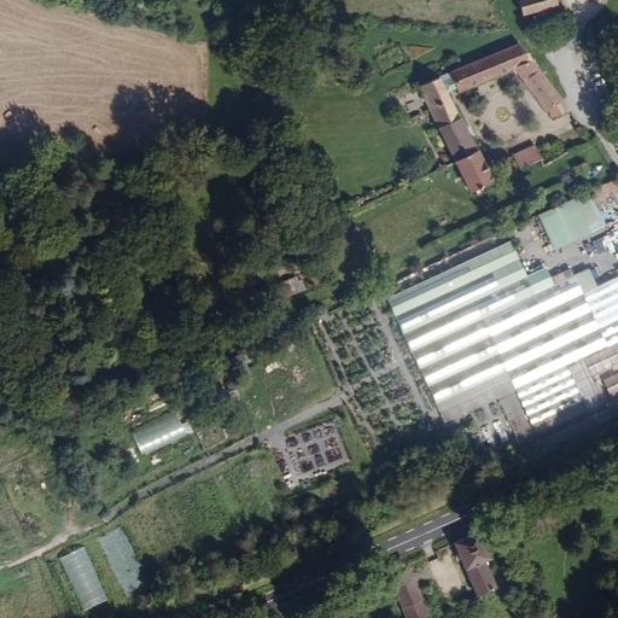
[(543,7),(540,0),(512,0),(517,9),(529,4),(531,12),(543,7)]
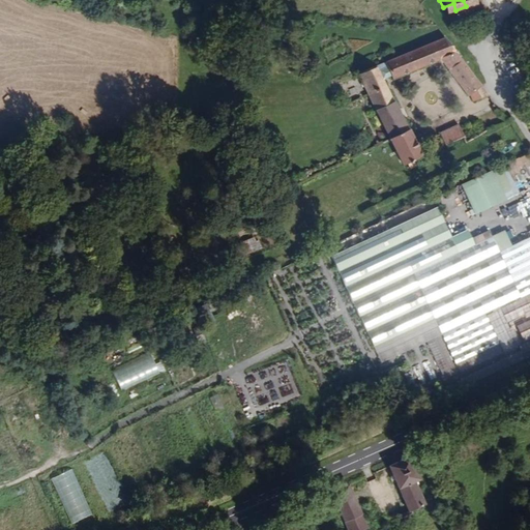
[(486,102),(437,39),(352,78),(399,169),(415,162),(376,87),(433,61),(472,110),(486,102)]
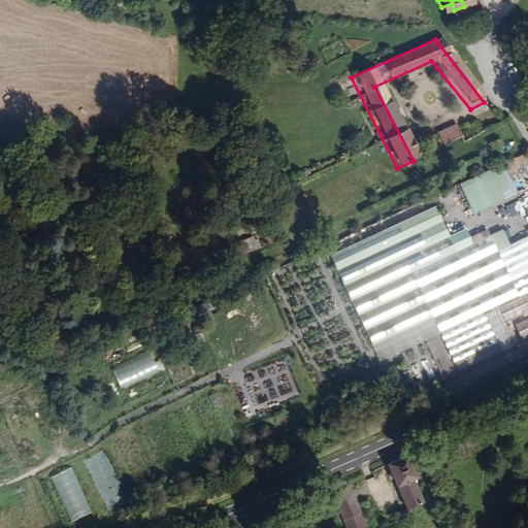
[(456,138),(450,125),(432,133),(438,146),(456,138)]
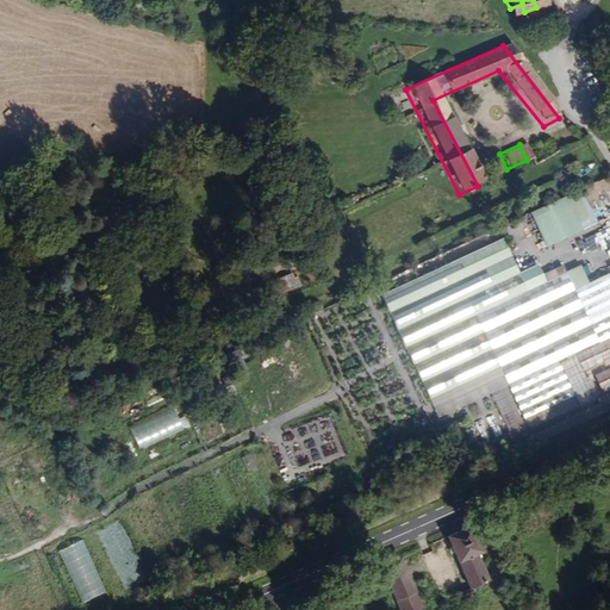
[(596,223),(580,188),(529,212),(545,246),(596,223)]
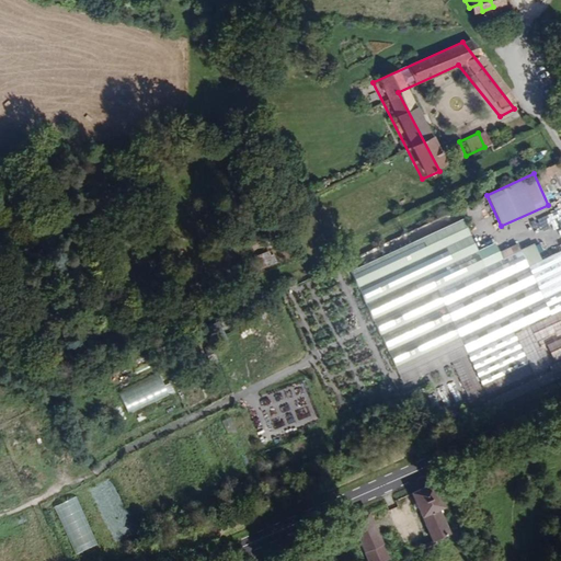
[(461,215),(350,265),(401,386),(460,358),(431,295),(516,255),(524,272),(542,263),(533,244),(521,250),(516,242),(497,252),(494,244),(477,252),(461,215)]
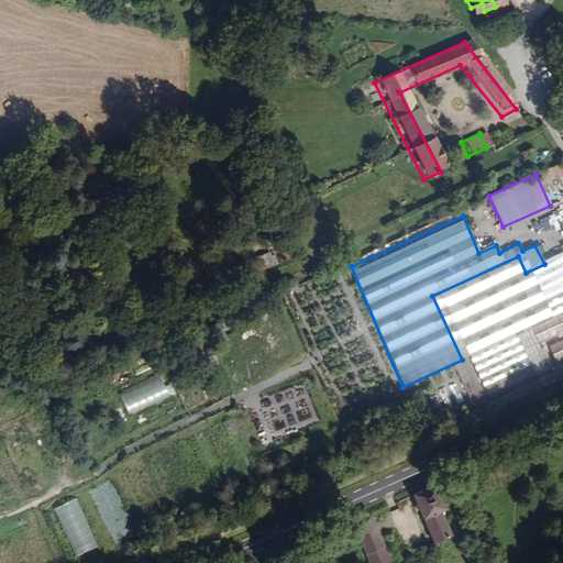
[(562,254),(544,264),(526,273),(518,256),(432,296),(462,360),(477,392),(523,371),(508,338),(562,311),(562,254)]
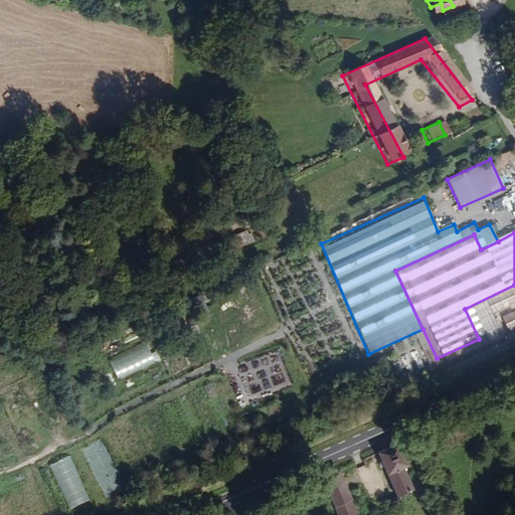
[(148,342),(104,359),(113,381),(163,361),(158,350),(152,353),(148,342)]
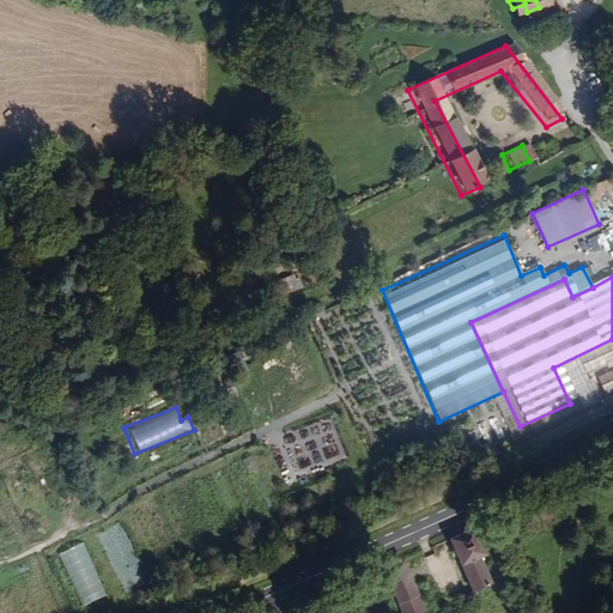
[(484,588),(473,562),(479,559),(466,532),(443,542),(463,589),(444,596),(448,604),(467,595),(467,596),(484,588)]
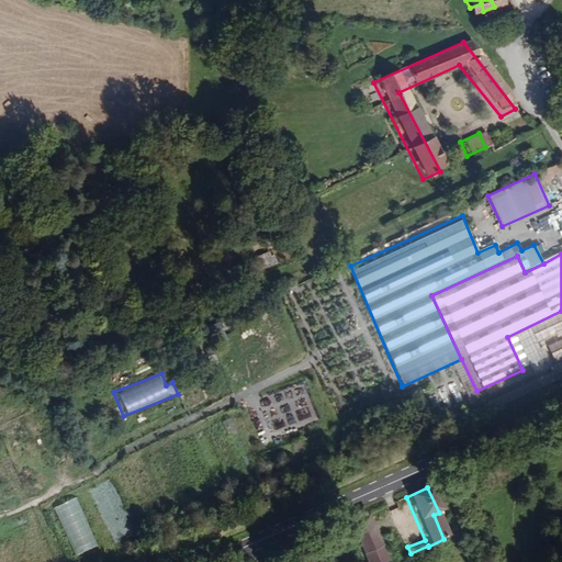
[(75,560),(97,552),(76,497),(54,505),(75,560)]
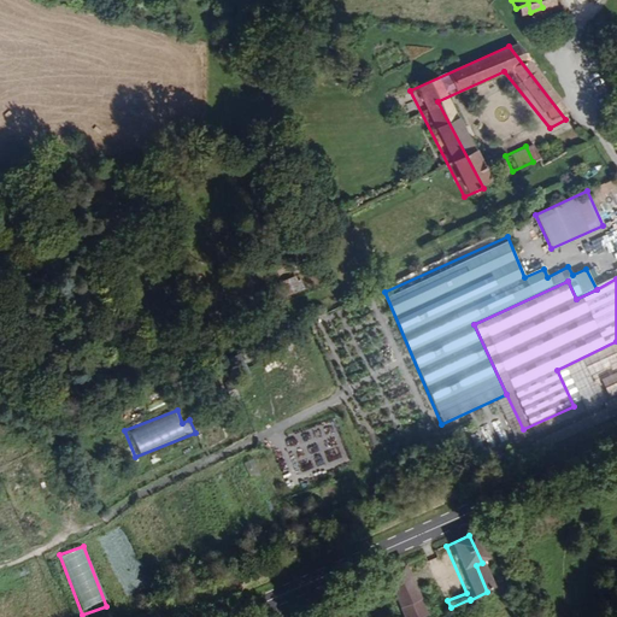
[(419,616),(398,569),(378,577),(395,616),(419,616)]
